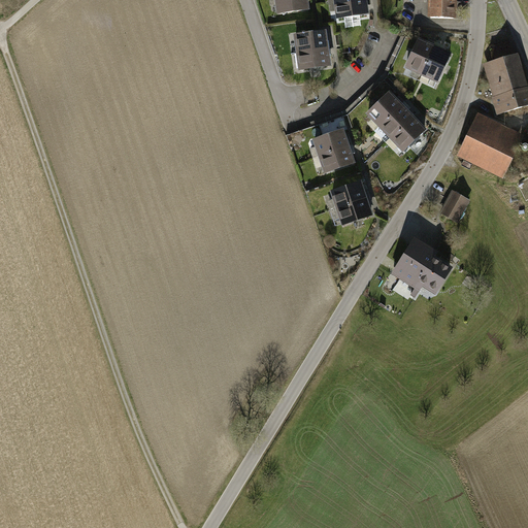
[(308,0),(276,0),(278,15),(309,10),(308,0)]
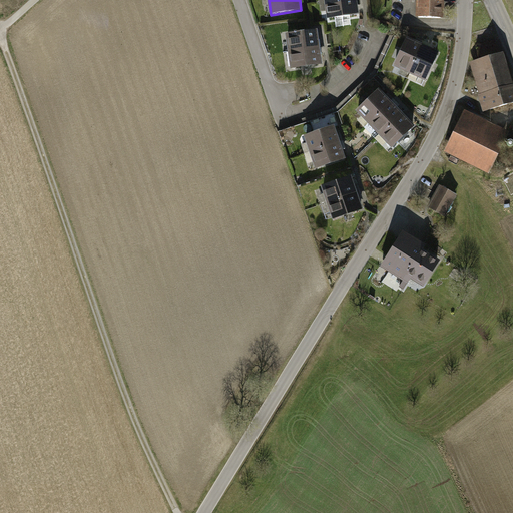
[(357,0),(336,0),(326,2),(328,18),(359,14),(357,0)]
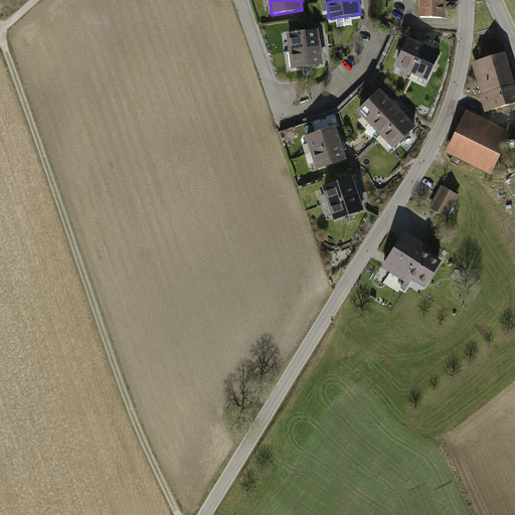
[(445,0),(416,0),(416,13),(445,14),(445,0)]
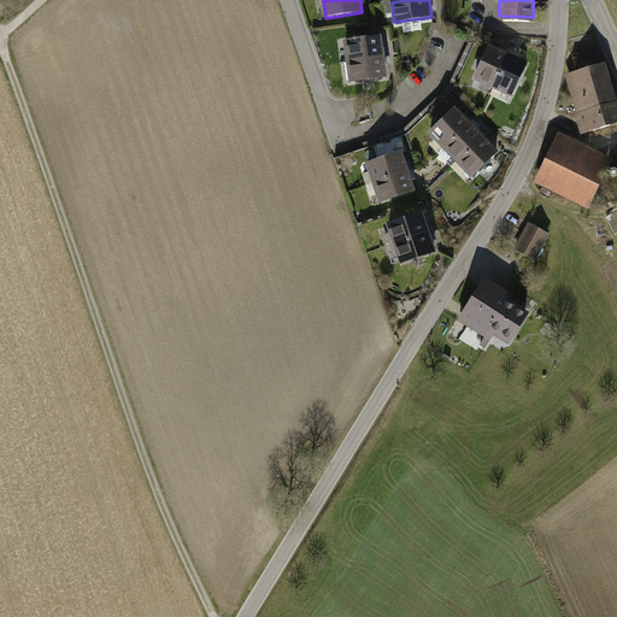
[(345,40),(347,63),(383,58),(381,34),(345,40)]
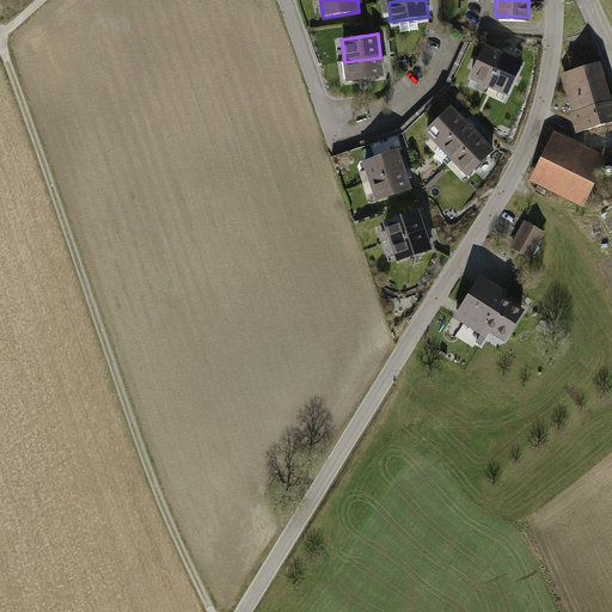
[(488,46),(475,79),(491,89),(507,54),(488,46)]
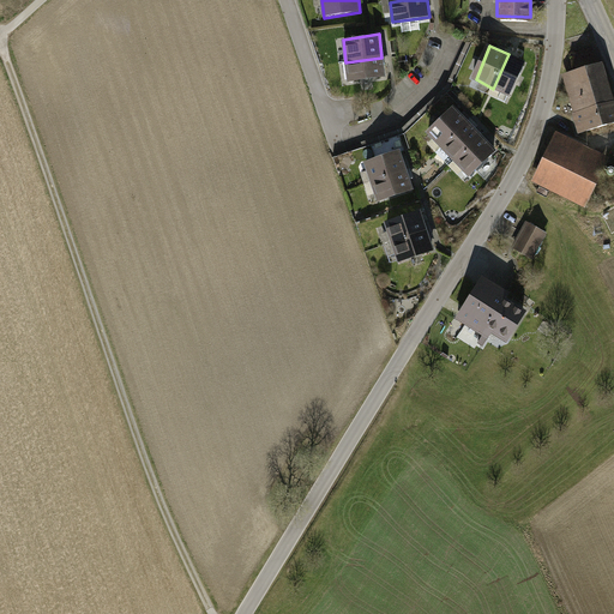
[(525,62),(509,54),(493,89),(511,97),(525,62)]
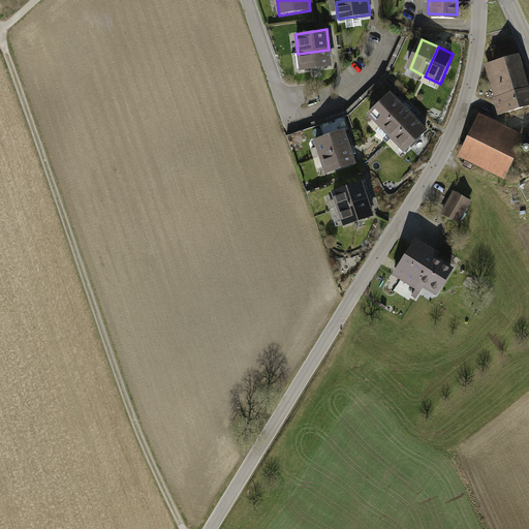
[(329,50),(298,54),(300,71),(332,67),(329,50)]
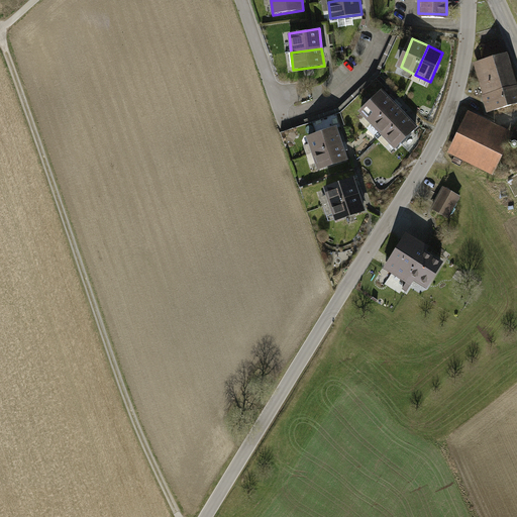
[(516,91),(505,52),(474,62),(490,111),(516,102),(516,91)]
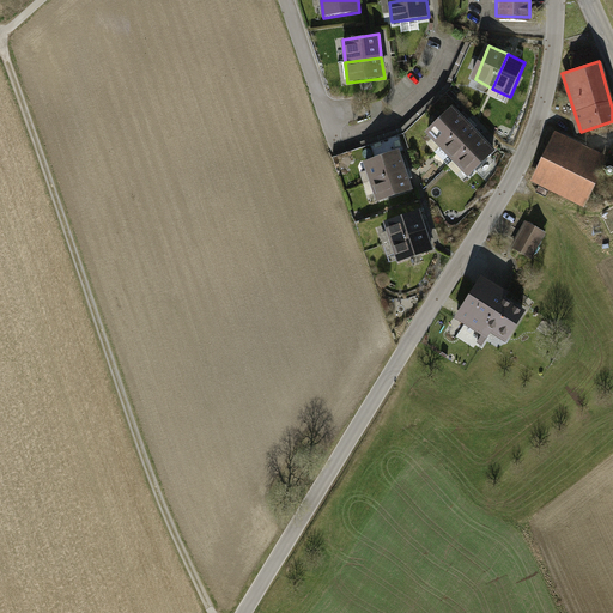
[(428,134),(442,149),(468,122),(456,107),(428,134)]
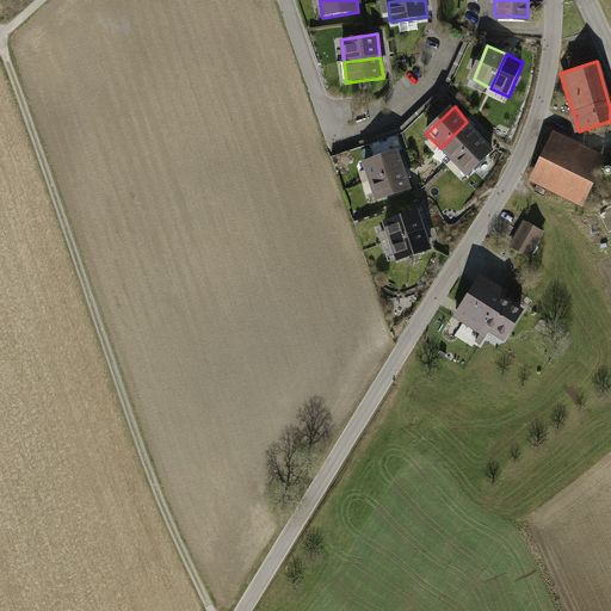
[(480,135),(467,122),(440,148),(454,164),(480,135)]
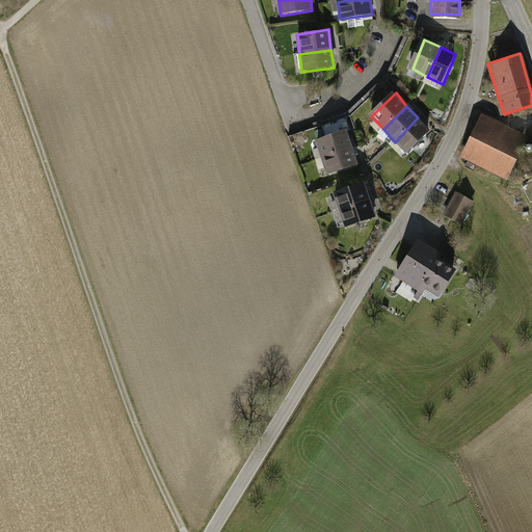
[(461,155),(506,176),(527,131),(482,110),(461,155)]
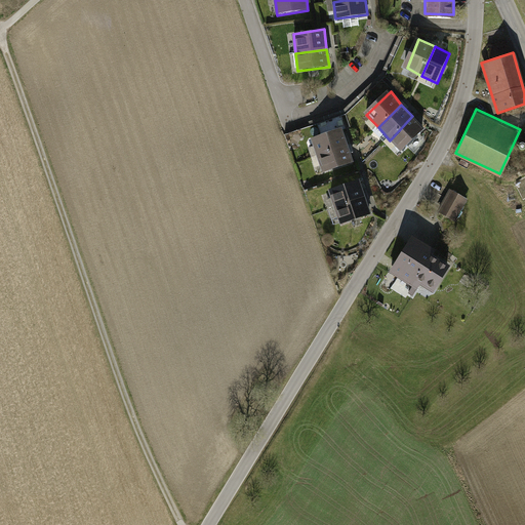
[(425,130),(412,116),(390,140),(402,153),(425,130)]
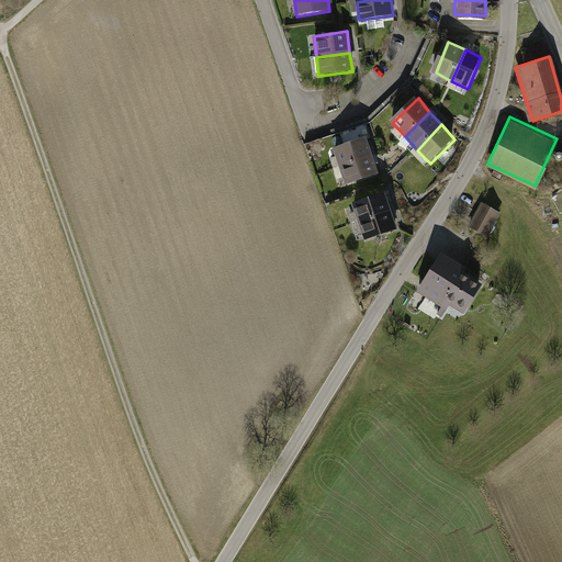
[(367,138),(335,150),(339,169),(372,157),(367,138)]
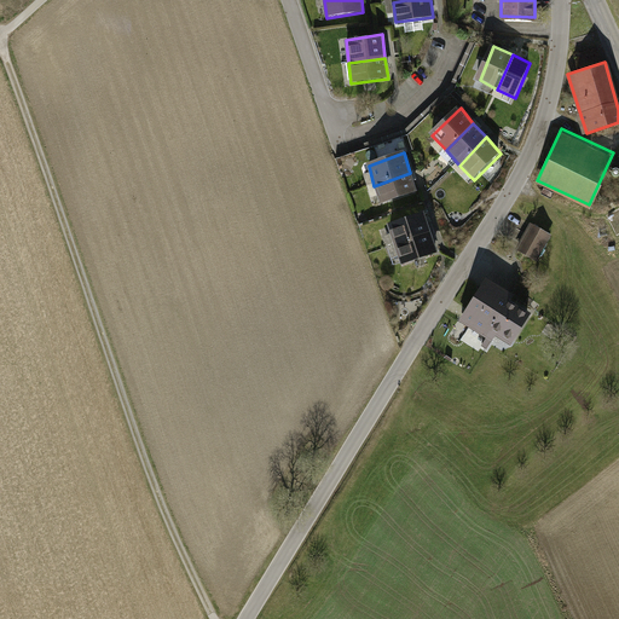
[(410,173),(374,186),(380,206),(418,194),(410,173)]
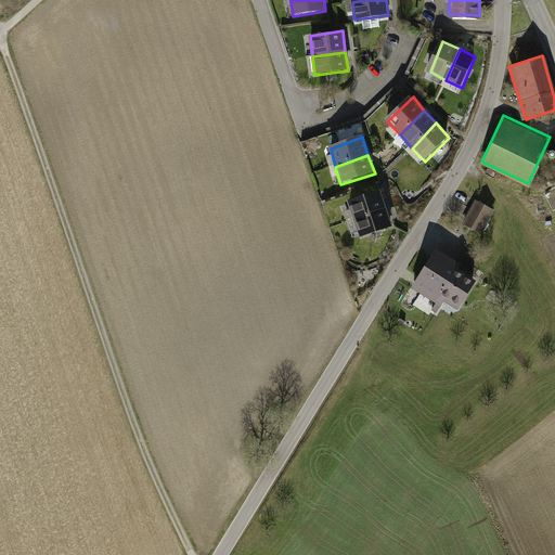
[(382,191),(349,203),(355,220),(388,210),(382,191)]
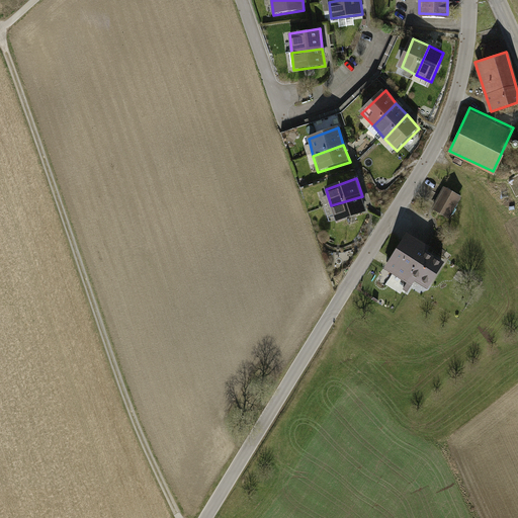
[(444,184),(432,205),(450,216),(462,194),(444,184)]
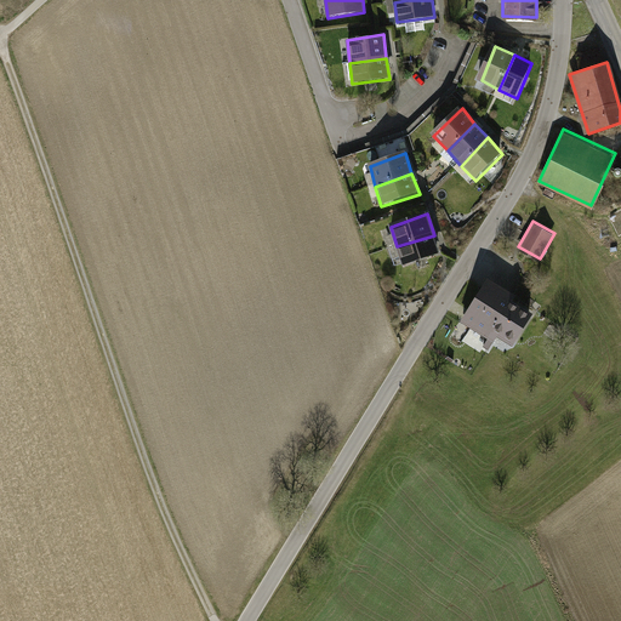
[(434,235),(397,246),(404,267),(440,255),(434,235)]
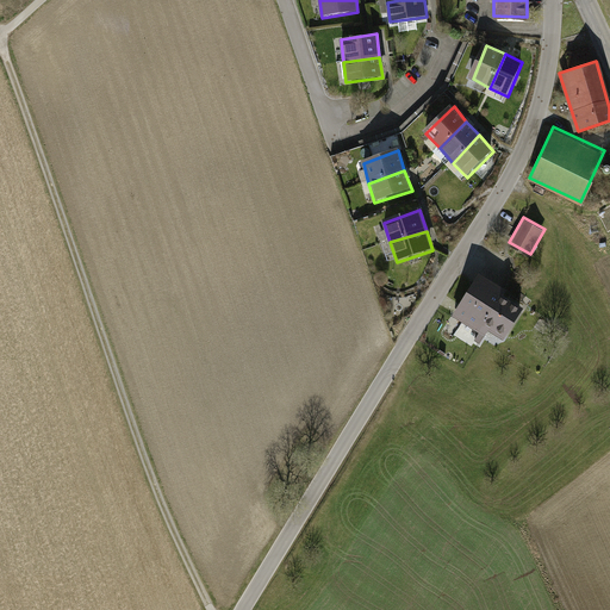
[(481,271),(452,315),(481,335),(486,328),(500,337),(521,306),(503,294),(506,288),(481,271)]
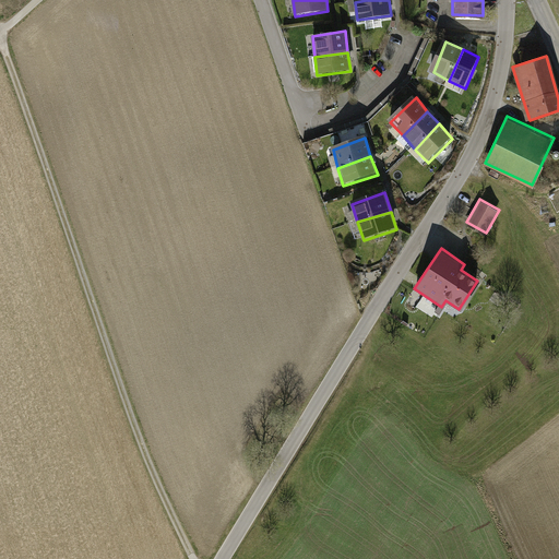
All buildings are outlined.
